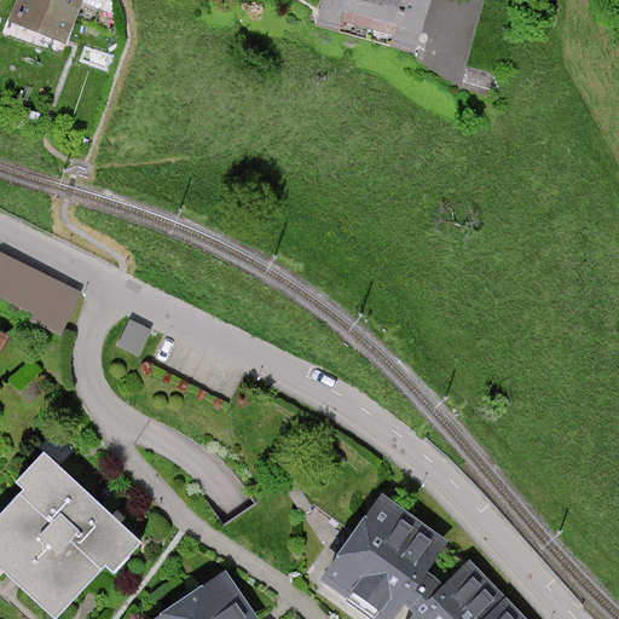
[(82,0),(17,0),(10,21),(67,42),(82,0)]
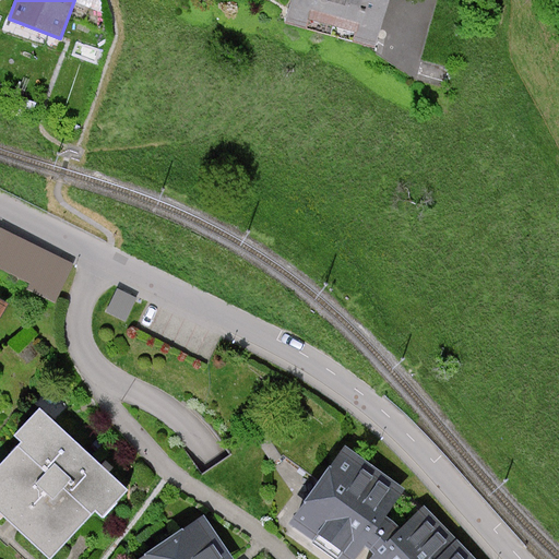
[(388,0),(290,0),(285,22),(376,46),(388,0)]
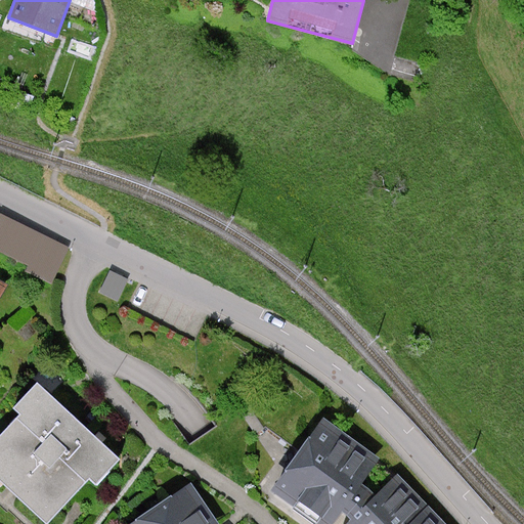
[(26,271),(51,284),(70,247),(0,213),(0,251),(29,265),(26,271)]
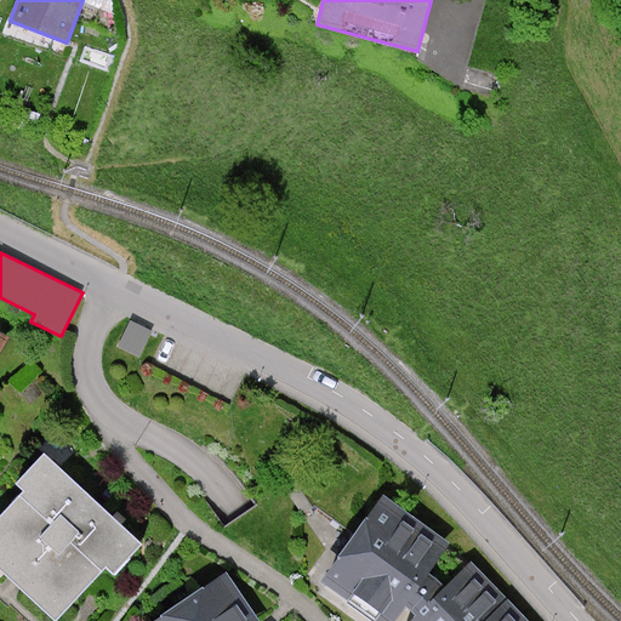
[(153,331),(130,320),(118,347),(140,358),(153,331)]
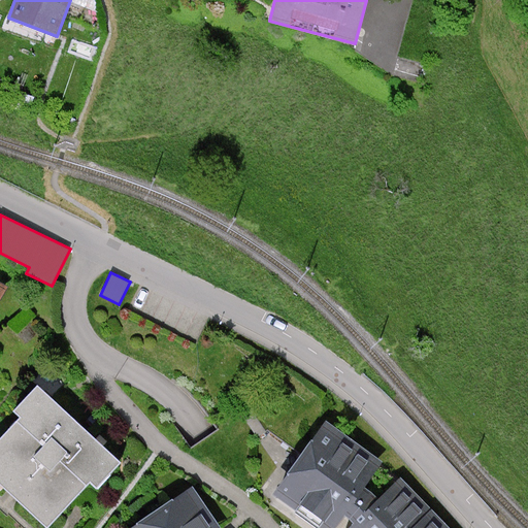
[(123,463),(37,386),(13,411),(21,418),(0,439),(0,485),(46,527),(47,527),(90,483),(98,490),(123,463)]
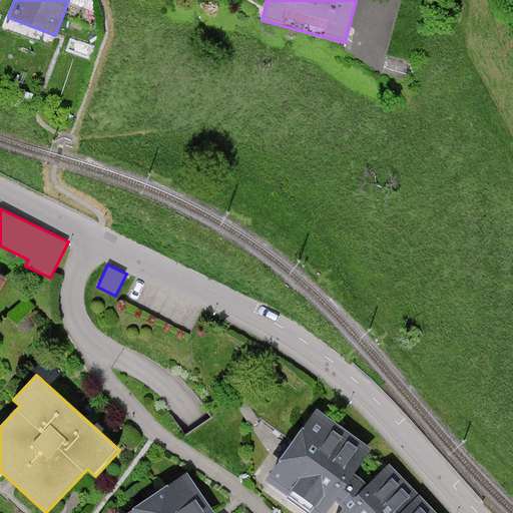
[(303,512),(334,512),(391,472),(316,415),(264,484),(303,512)]
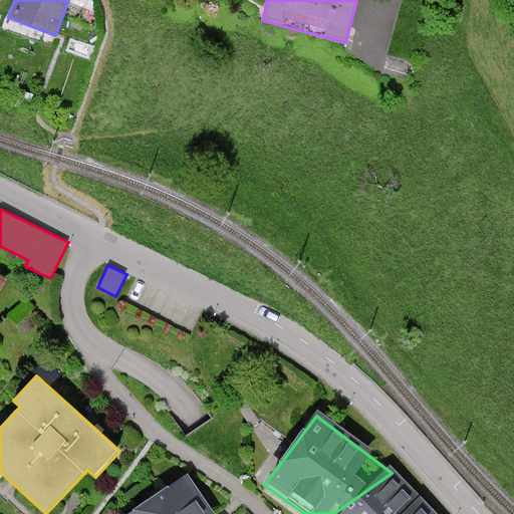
[(334,513),(430,513),(392,473),(334,513)]
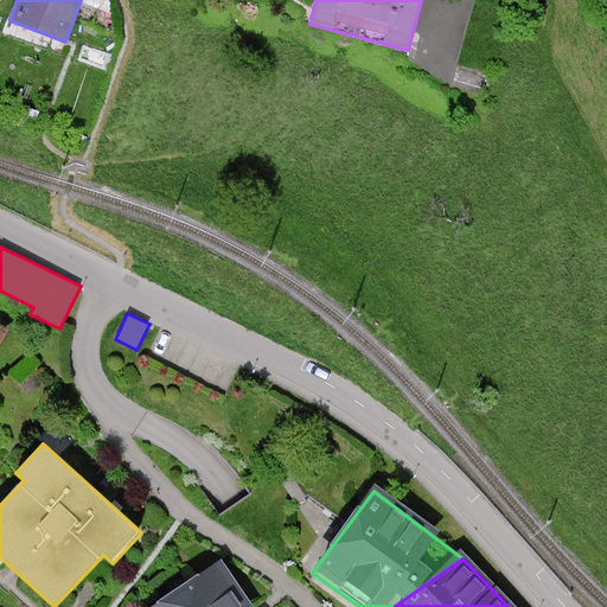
[(253,606),(222,560),(151,606),(253,606)]
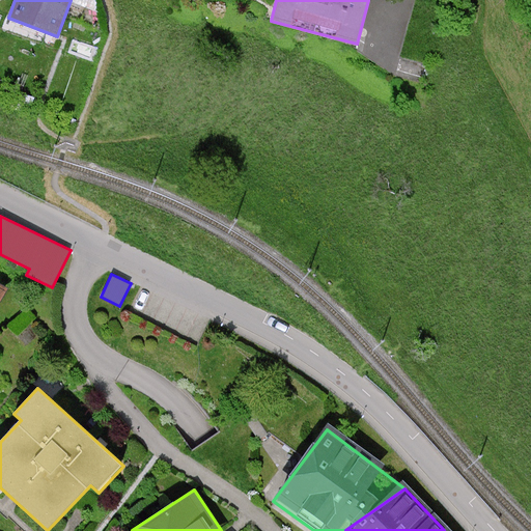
All buildings are outlined.
